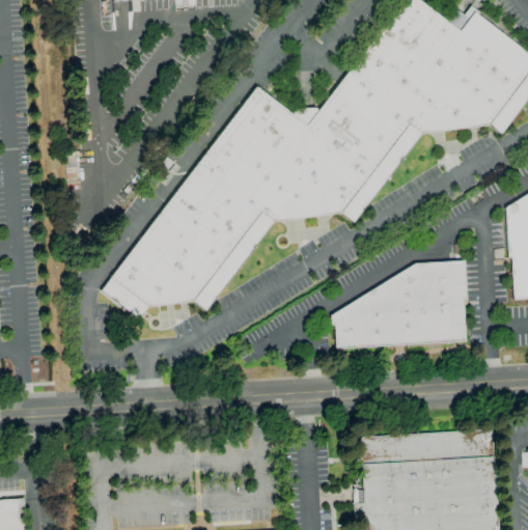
[(317,108),(320,109),(403,0),(420,0),(448,21),(457,8),(466,15),(472,5),(481,11),(479,15),(527,52),(527,101),(503,134),(491,123),(423,133),(355,221),(342,212),(275,221),(206,309),(194,300),(149,306),(140,318),(103,289),(113,278),(111,277),(257,86),(294,114),(299,108),(317,108)]
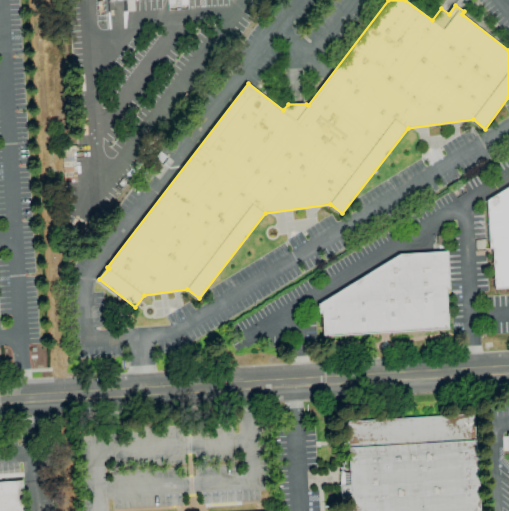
[(488,200),(508,187),(508,287),(496,288),(494,247),(491,247),(488,200)]
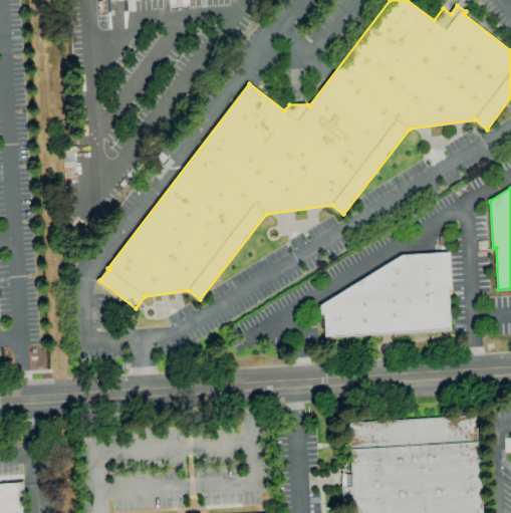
[(403,255),(450,252),(453,289),(449,289),(452,328),(326,336),(324,313),(321,313),(321,305),(403,255)]
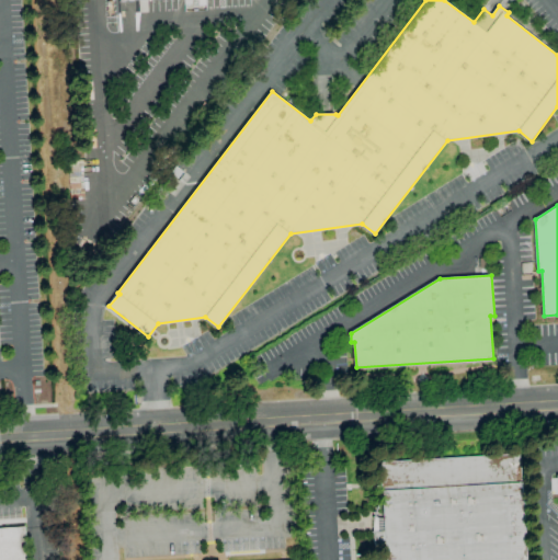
[(386,559),(386,543),(377,546),(377,545),(376,544),(376,543),(376,541),(376,540),(375,539),(375,538),(375,536),(375,535),(375,534),(374,533),(374,532),(374,530),(374,529),(374,528),(374,526),(374,525),(374,524),(374,523),(375,522),(375,521),(375,520),(375,518),(375,516),(385,518),(382,461),(522,453),(527,559),(386,559)]
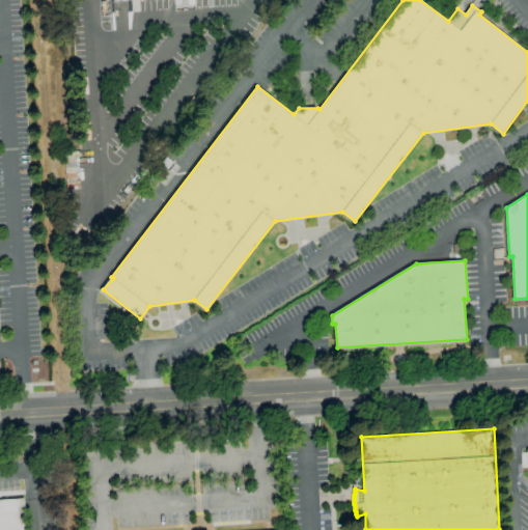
[(0,529),(0,499),(25,498),(26,529),(0,529)]
